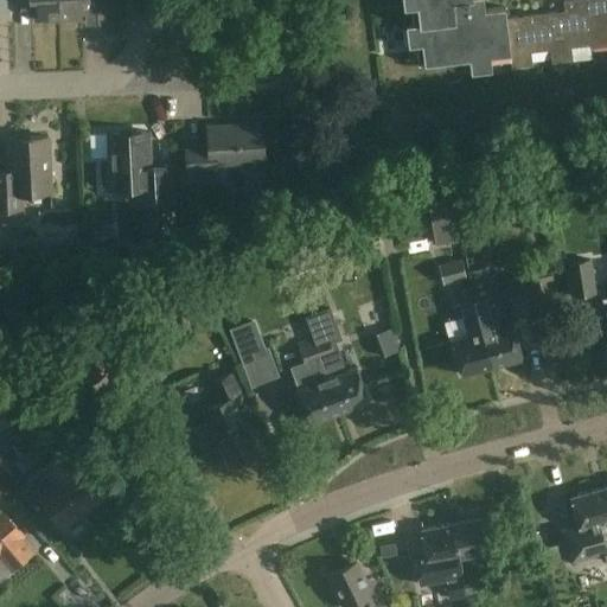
[(37,24),(59,23),(58,0),(14,0),(16,6),(37,5),(37,24)]
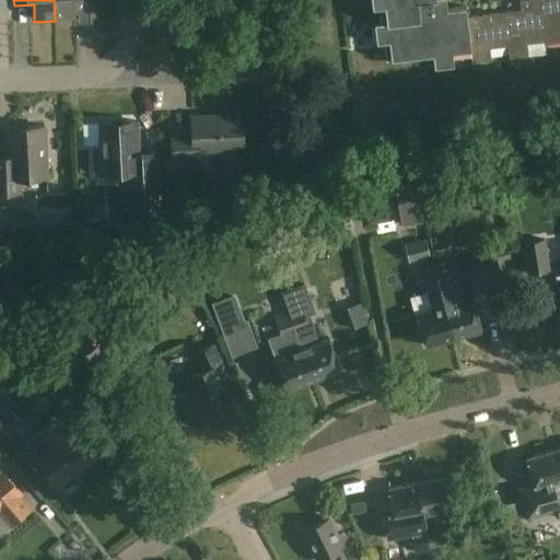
[(54,0),(55,21),(76,20),(74,3),(94,2),(94,0),(54,0)]
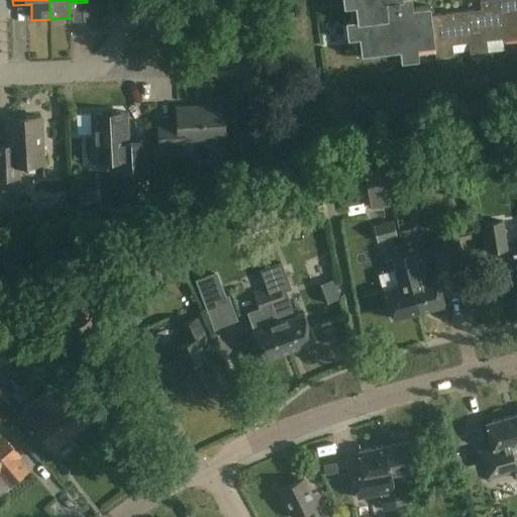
[(344,0),(345,6),(356,5),(358,20),(346,22),(349,39),(360,38),(363,56),(401,52),(402,63),(420,61),(419,48),(435,46),(436,59),(454,57),(453,44),(470,42),(471,55),(489,53),(488,40),(504,38),(505,41),(516,39),(516,0),(485,0),(481,1),(482,10),(431,16),(430,7),(413,9),(412,0),(344,0)]
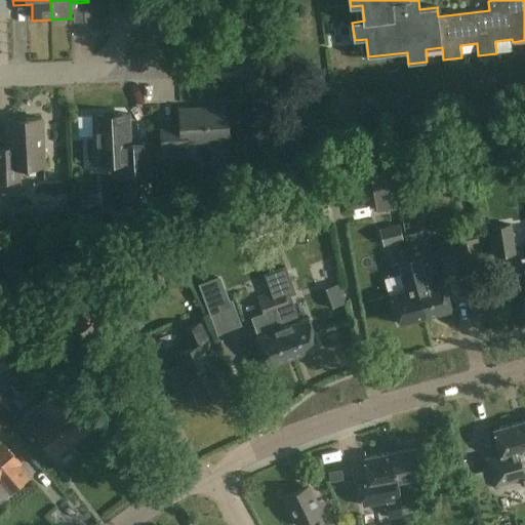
[(229,139),(228,109),(180,111),(182,126),(161,127),(163,155),(189,153),(189,142),(229,139)]
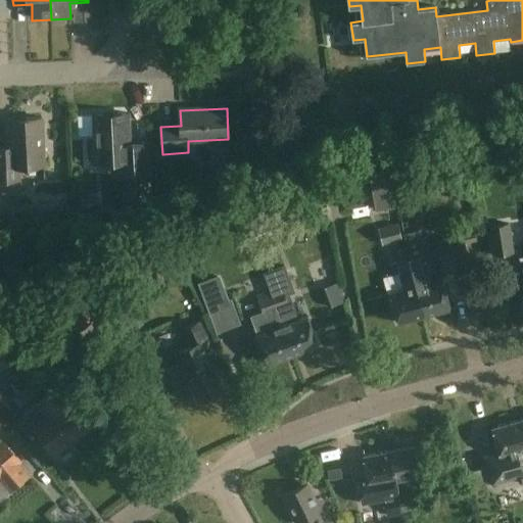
[(130,145),(129,114),(94,115),(96,146),(92,146),(92,163),(119,162),(119,176),(149,174),(148,144),(130,145)]
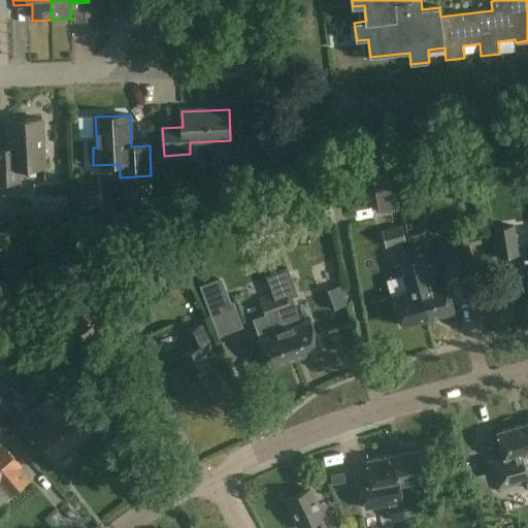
[(44,168),(42,120),(8,121),(9,149),(0,147),(0,183),(20,182),(20,169),(44,168)]
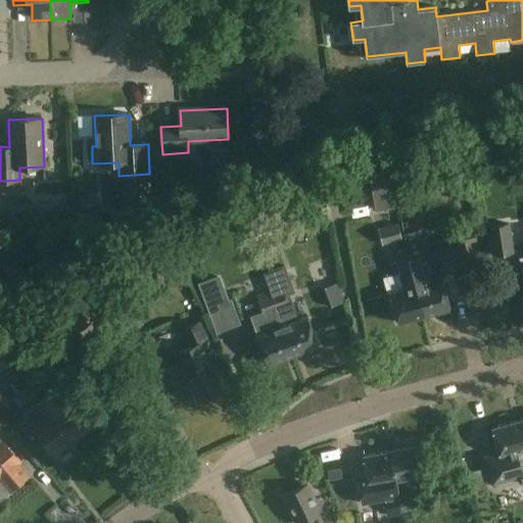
[(228,168),(212,168),(212,179),(228,178),(228,168)]
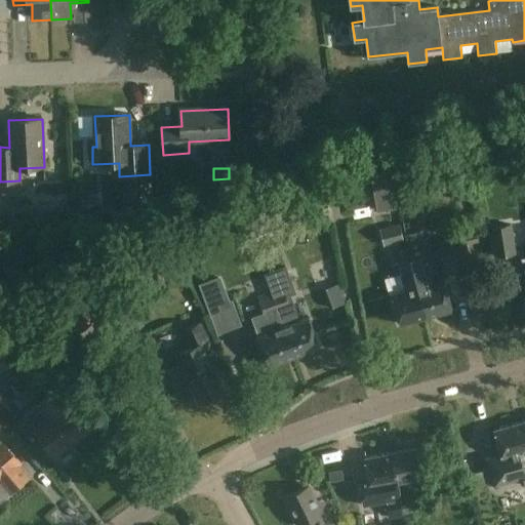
[(152,205),(151,185),(126,186),(126,206),(152,205)]
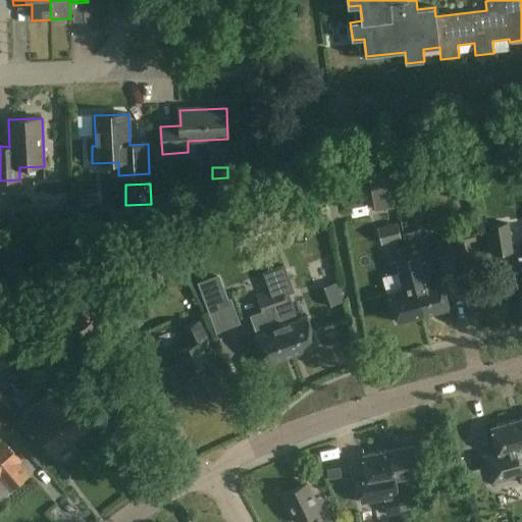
[(402,240),(397,223),(377,228),(381,246),(402,240)]
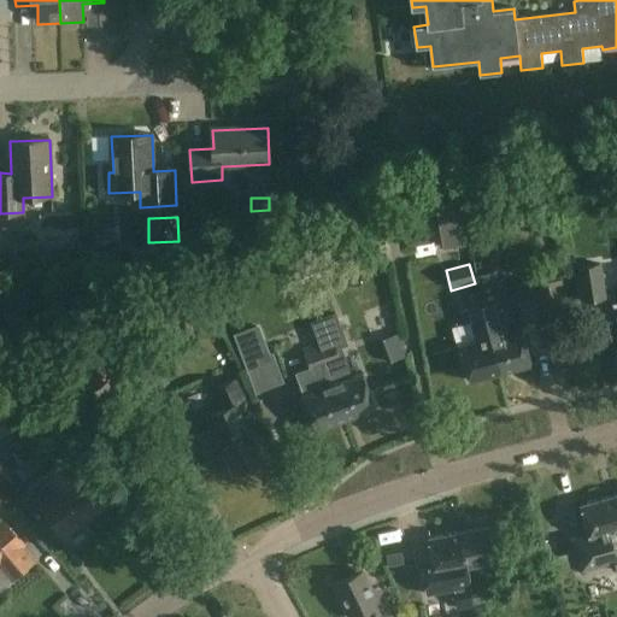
[(605,299),(600,264),(575,268),(580,301),(605,299)]
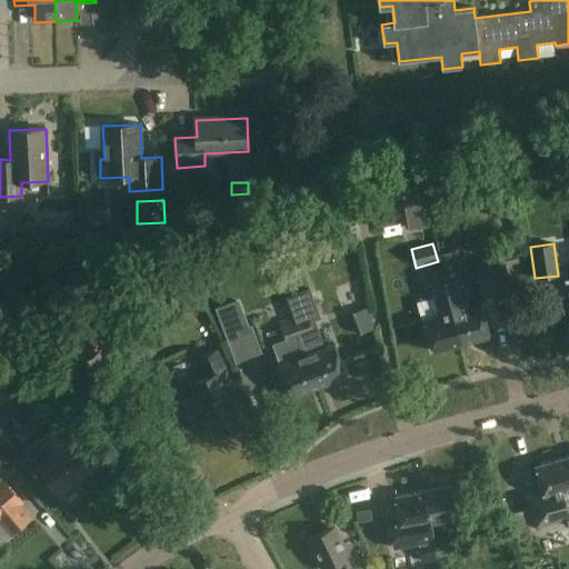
[(519,262),(516,251),(473,262),(481,289),(511,281),(507,266),(519,262)]
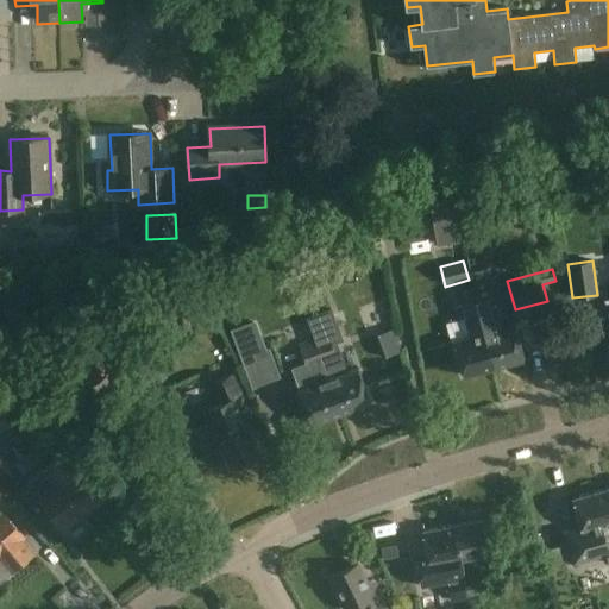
[(476,294),(479,313),(495,369),(525,360),(515,326),(498,331),(493,311),(495,309),(490,290),(476,294)]
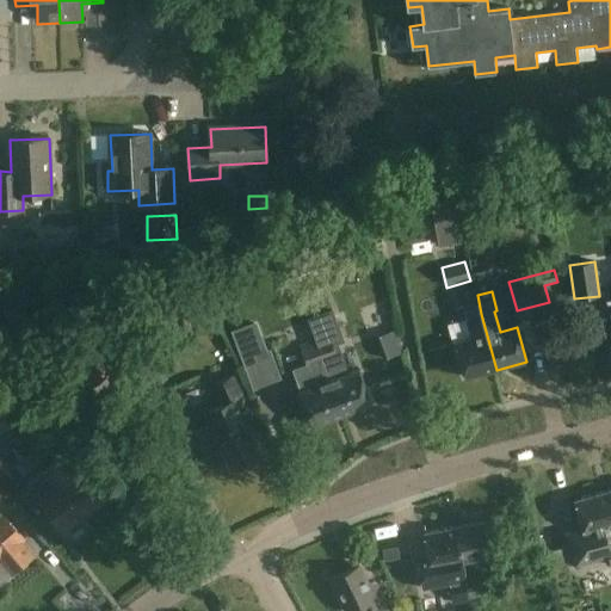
[(467,377),(497,370),(481,314),(477,295),(462,300),(473,338),(457,343),(467,377)]
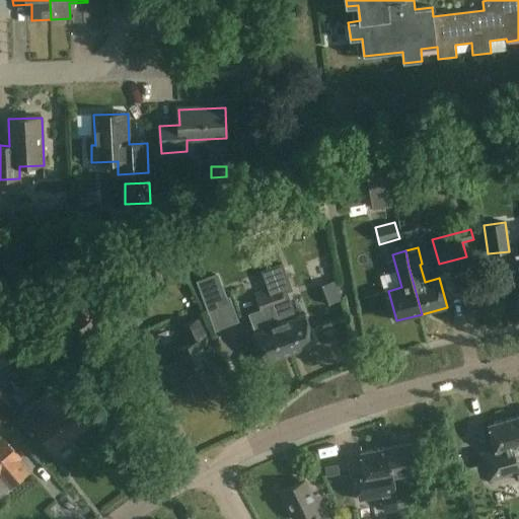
[(325,277),(327,292),(340,290),(338,276),(325,277)]
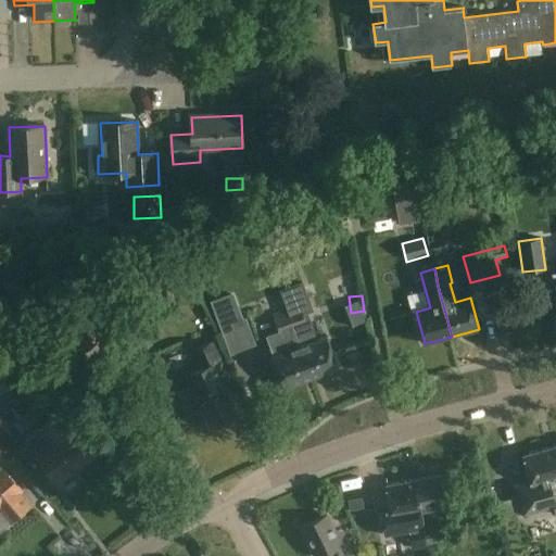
[(288,313),(294,329),(301,348),(313,378),(338,369),(328,337),(316,341),(311,324),(306,325),(300,308),(288,313)]
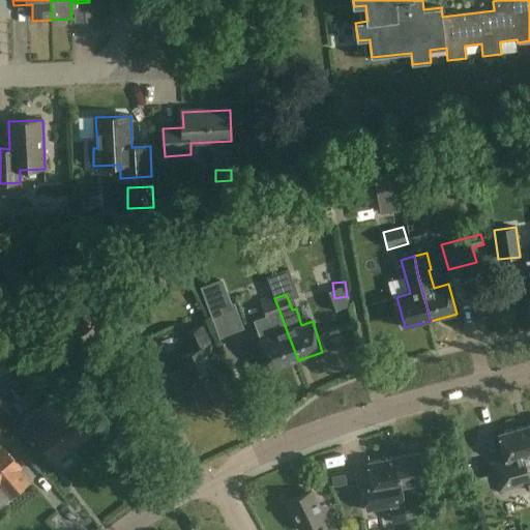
[(281,314),(274,298),(262,302),(268,318),(281,314)]
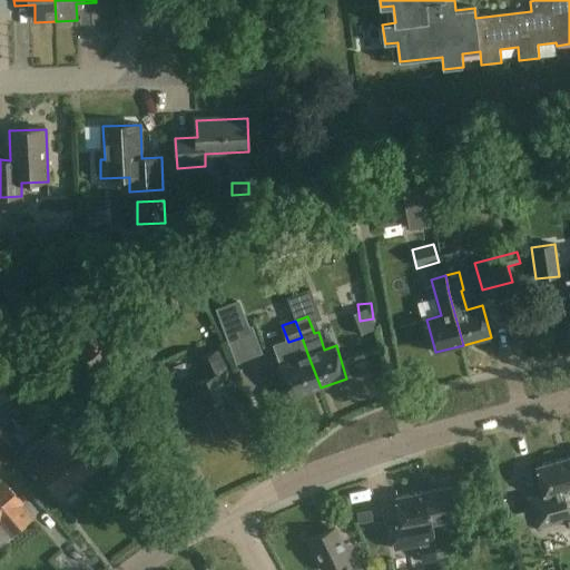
[(235,387),(219,351),(202,359),(209,376),(193,384),(198,396),(184,403),(193,423),(207,418),(216,438),(245,425),(231,389),(235,387)]
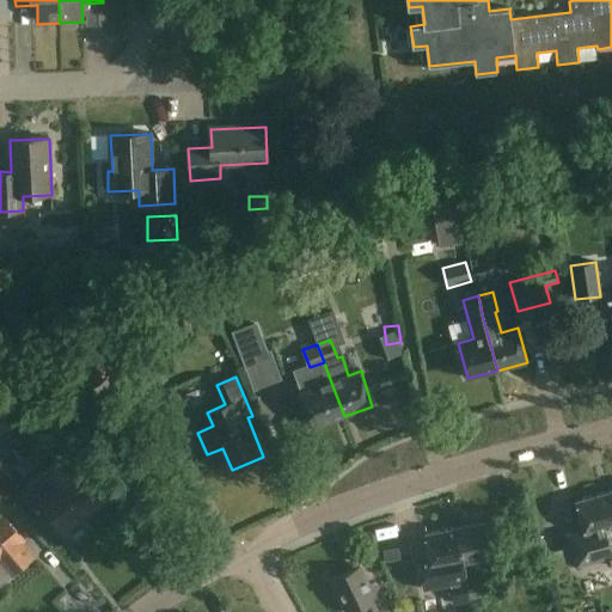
[(313,428),(344,416),(331,383),(301,393),(313,428)]
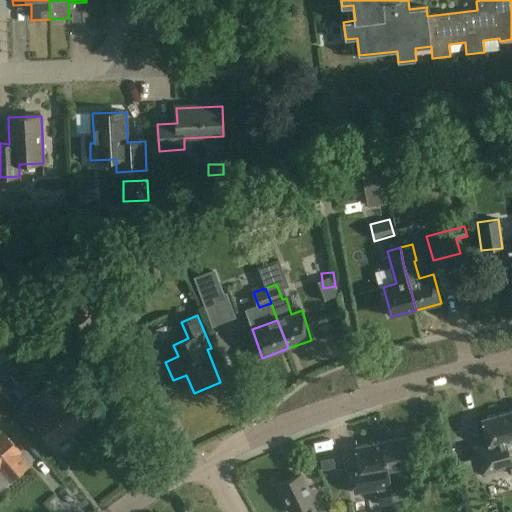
[(0,370),(12,362),(0,346),(0,370)]
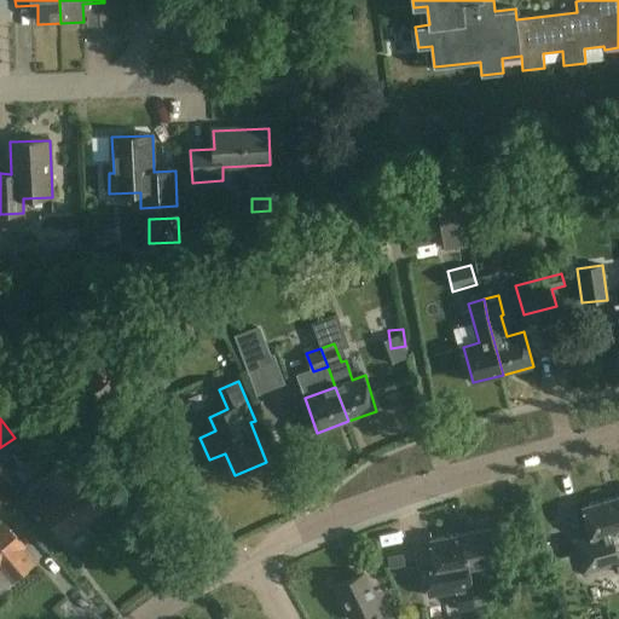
[(100,458),(85,470),(74,457),(30,492),(63,534),(82,520),(86,524),(98,514),(94,510),(123,487),(100,458)]
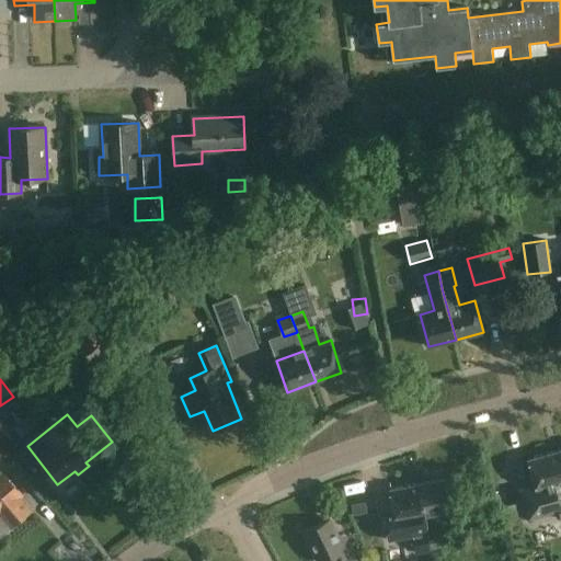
[(560,464),(558,451),(529,460),(537,485),(519,490),(528,521),(560,511),(560,464)]
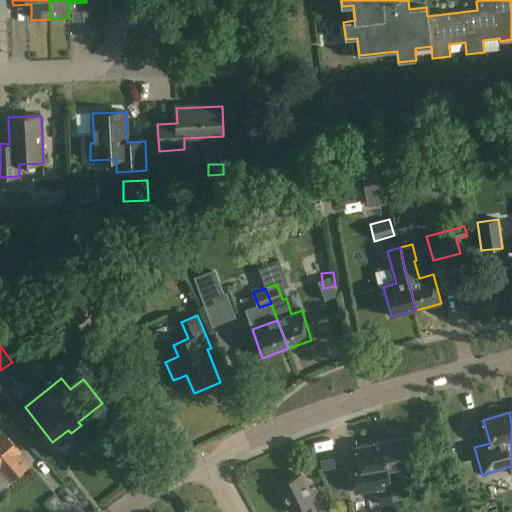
[(20,452),(4,434),(0,437),(0,470),(9,481),(27,467),(16,455),(20,452)]
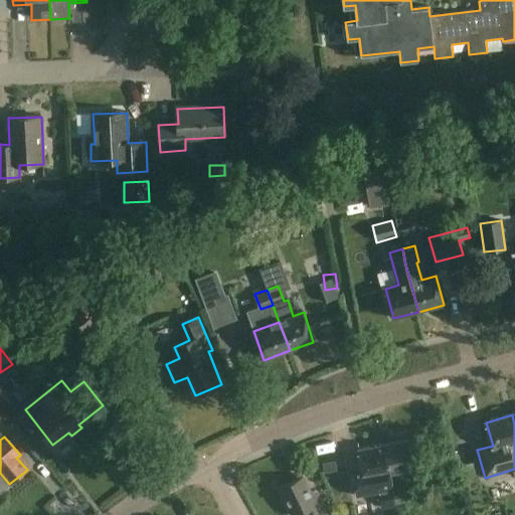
[(384,446),(389,473),(416,469),(411,441),(384,446)]
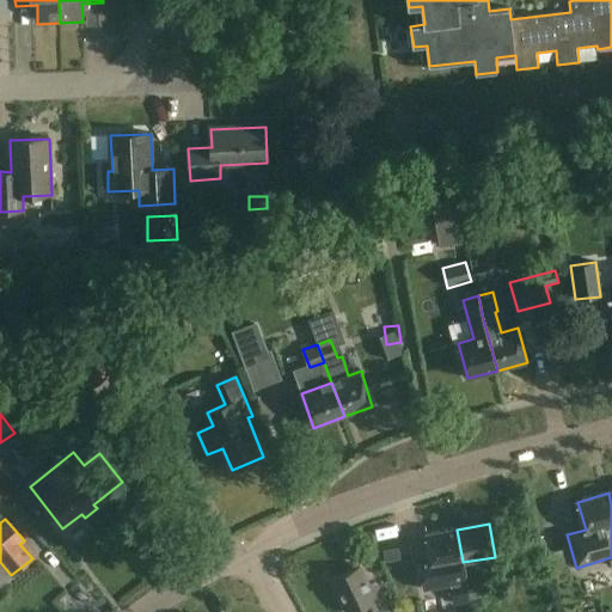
[(463,562),(457,530),(426,534),(432,568),(463,562)]
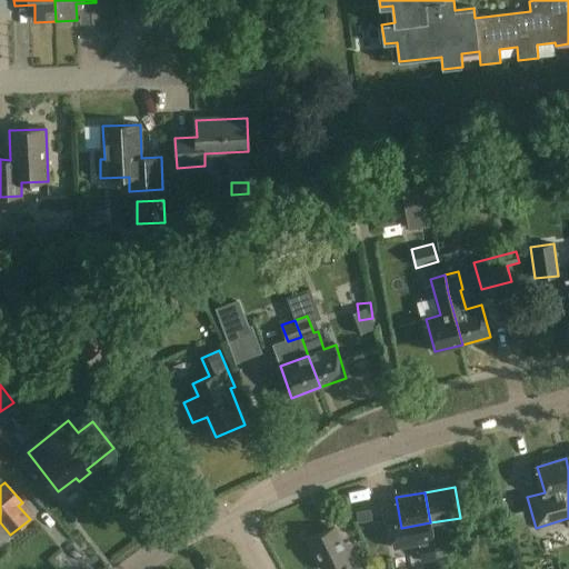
[(526,526),(522,513),(506,518),(509,530),(526,526)]
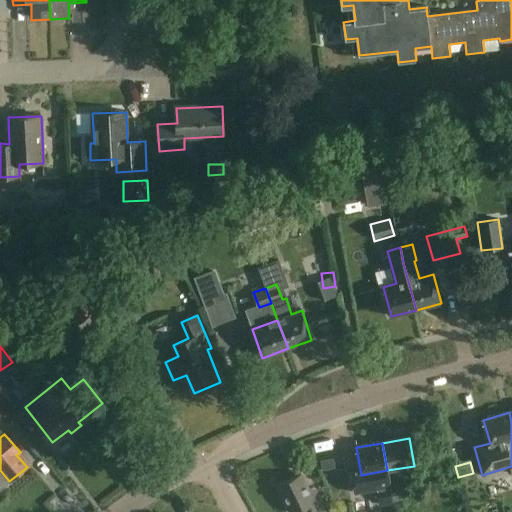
[(309,491),(302,474),(278,485),(290,511),(299,511),(304,510),(305,511),(324,511),(314,489),(309,491)]
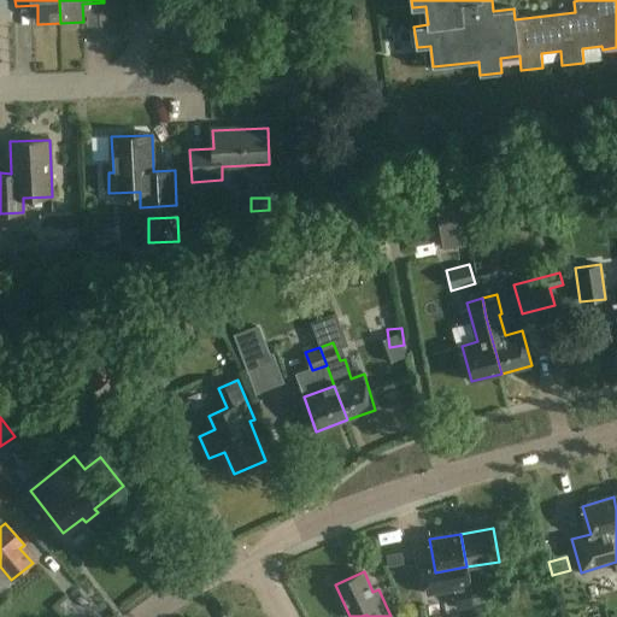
[(488,604),(485,582),(454,588),(458,610),(488,604)]
